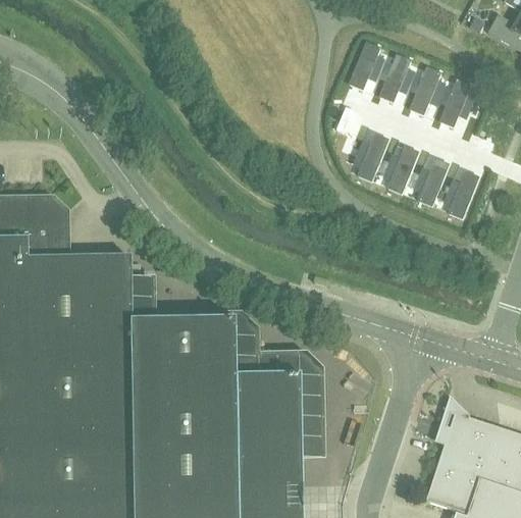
[(520,15),(516,23),(498,13),(487,32),(520,50),(520,15)]
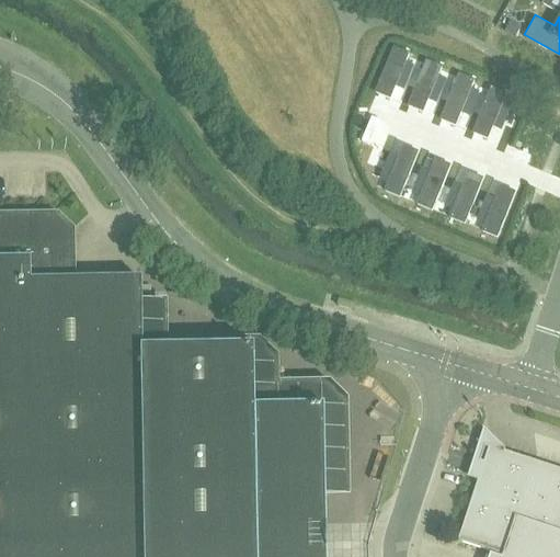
[(393,45),(375,90),(390,97),(409,52),(393,45)]
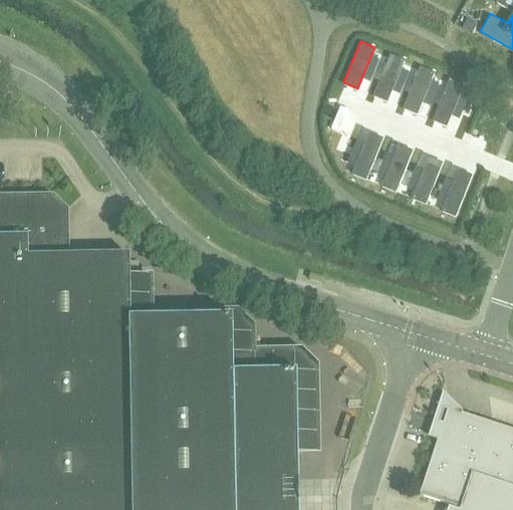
[(391,54),(373,95),(388,100),(404,59),(391,54)]
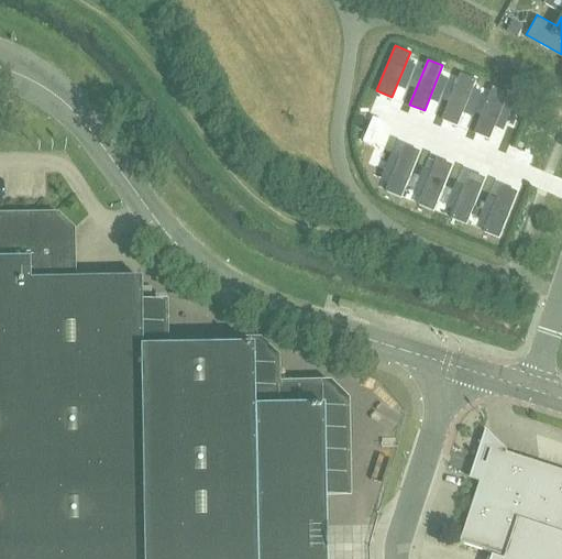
[(460,73),(442,118),(456,123),(475,78),(460,73)]
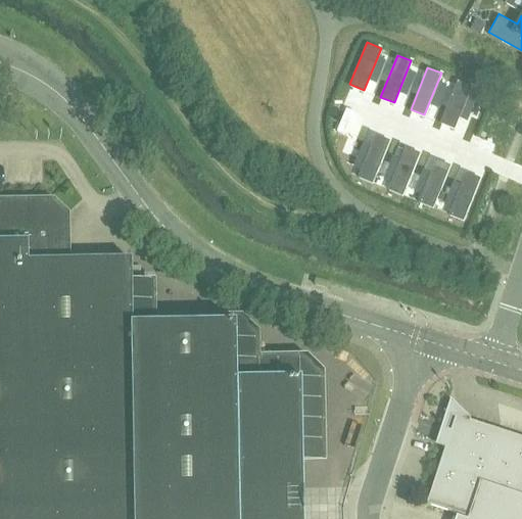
[(458,80),(440,122),(455,127),(471,86),(458,80)]
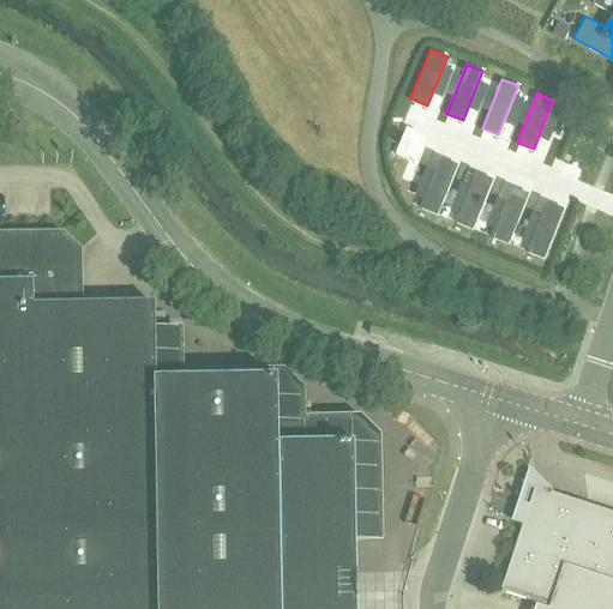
[(442,157),(421,206),(437,212),(457,163),(442,157)]
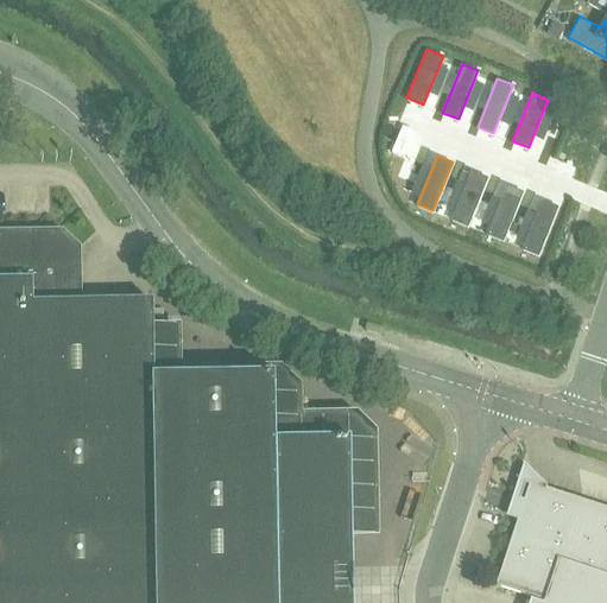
[(472,170),(451,219),(468,226),(487,177),(472,170)]
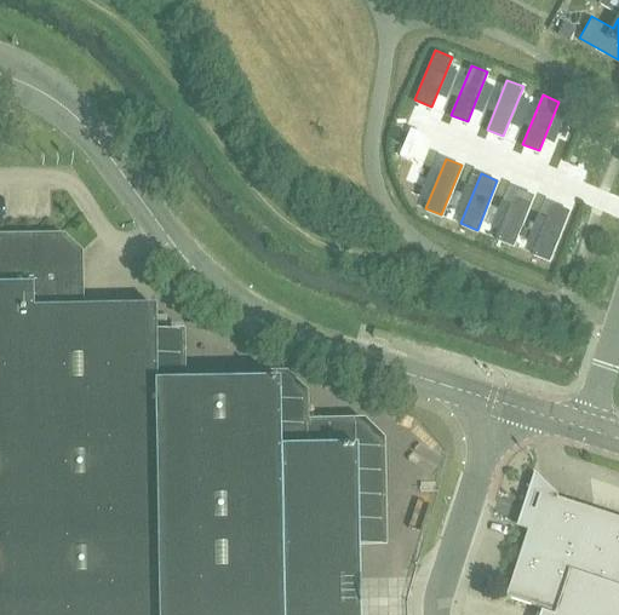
[(517,188),(497,237),(514,245),(533,195),(517,188)]
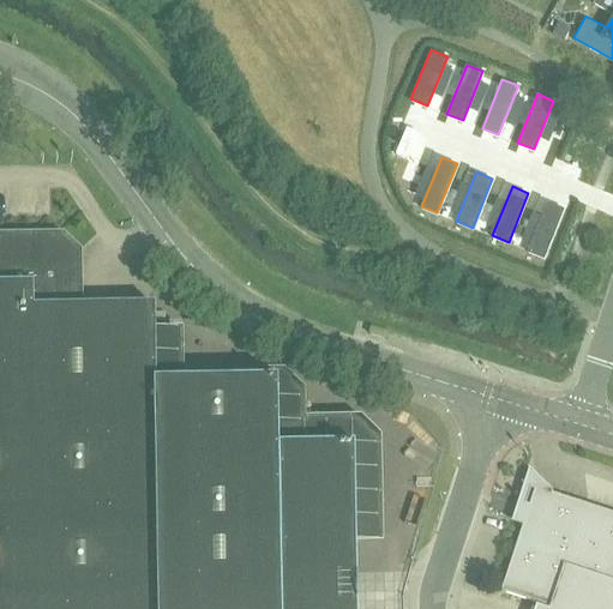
[(547,202),(528,251),(544,257),(564,207),(547,202)]
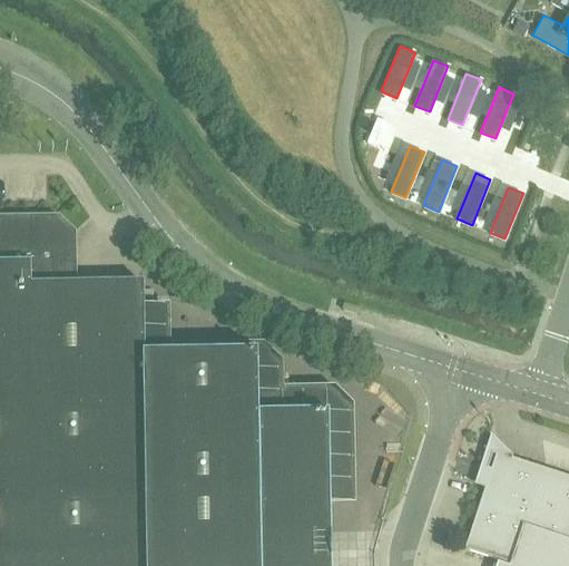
[(0,565),(327,565),(327,503),(325,411),(255,412),(254,349),(143,351),(140,280),(72,281),(72,230),(56,214),(0,215),(0,565)]
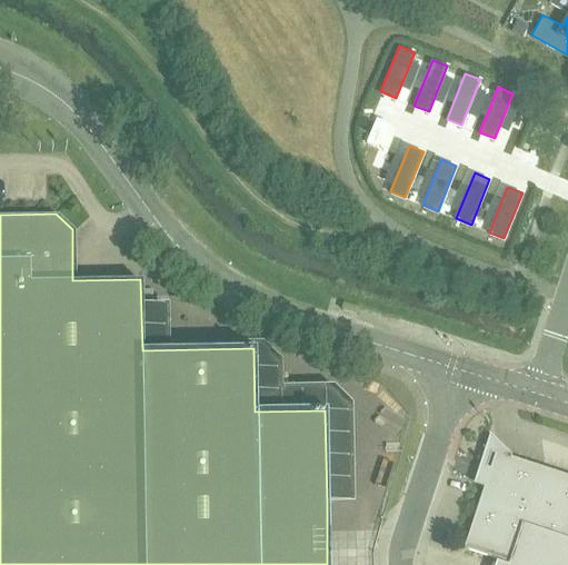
[(567,564),(567,473),(496,449),(490,466),(486,465),(486,466),(482,477),(487,478),(465,545),(510,559),(509,564),(499,561),(497,564),(567,564)]
